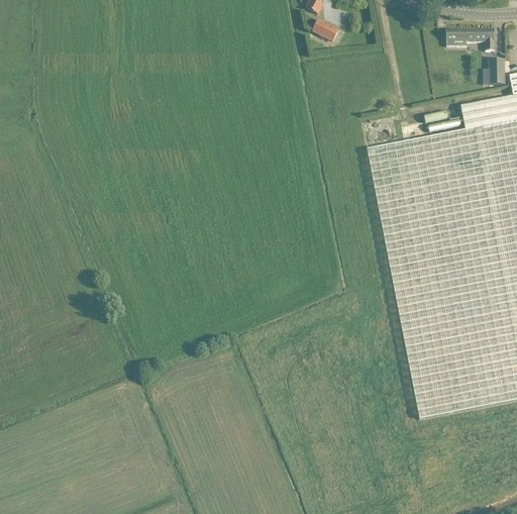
[(320,1),(319,1),(319,0),(308,0),(305,6),(317,12),(320,6),(318,5),(320,1)]
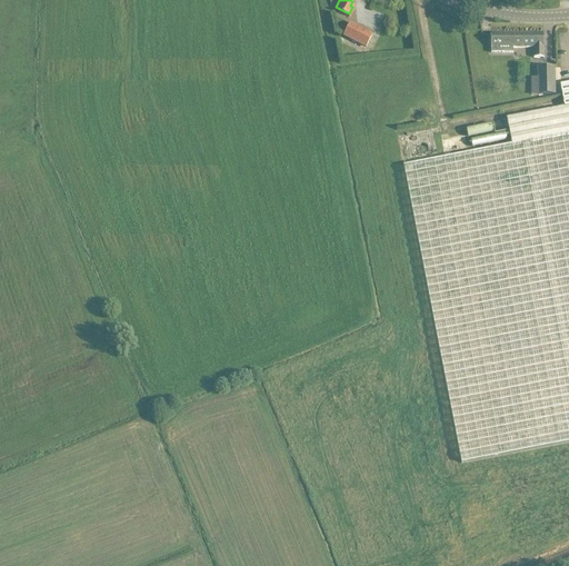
[(372,31),(350,20),(343,32),(366,45),(372,31)]
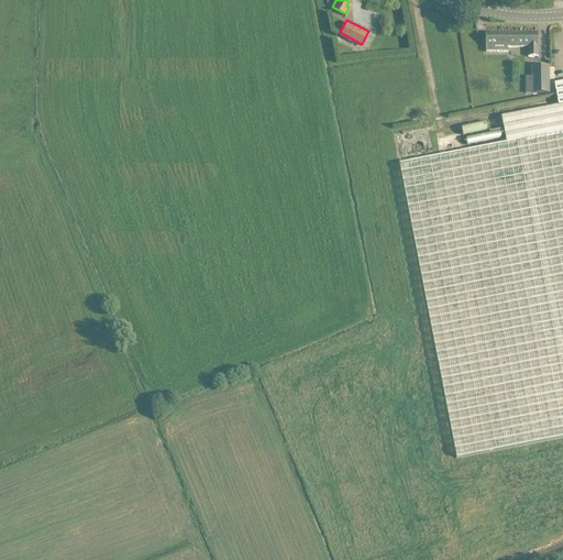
[(538,54),(538,30),(485,30),(486,48),(507,48),(507,43),(528,43),(528,54),(538,54)]
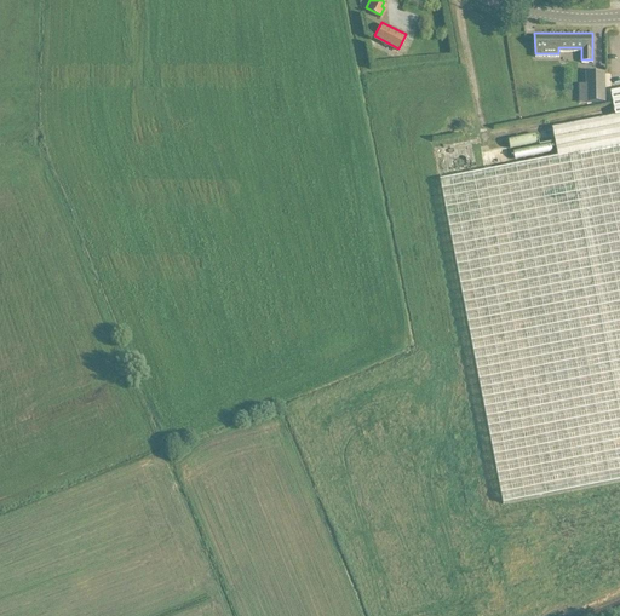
[(603,69),(586,69),(586,84),(586,99),(604,99),(603,69)]
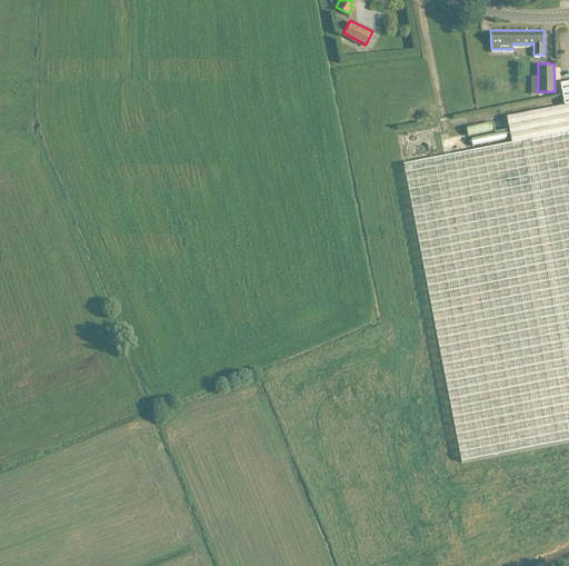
[(568,80),(560,82),(565,103),(507,116),(511,141),(403,162),(461,460),(568,438),(568,80)]
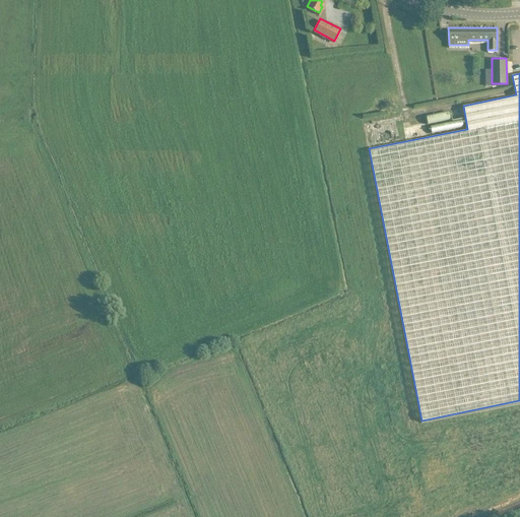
[(427,122),(450,116),(448,110),(425,116),(427,122)]
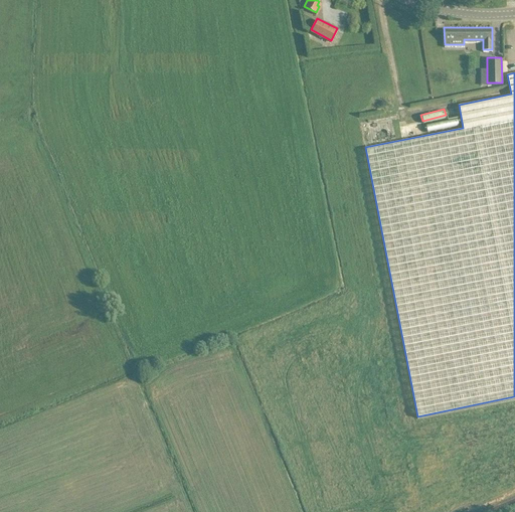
[(460,127),(459,118),(438,121),(439,127),(450,126),(451,128),(460,127)]
